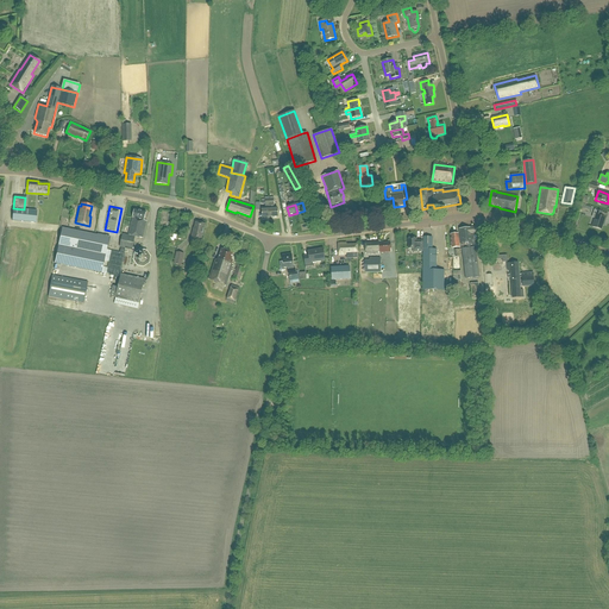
[(13,209),(12,221),(36,224),(37,212),(13,209)]
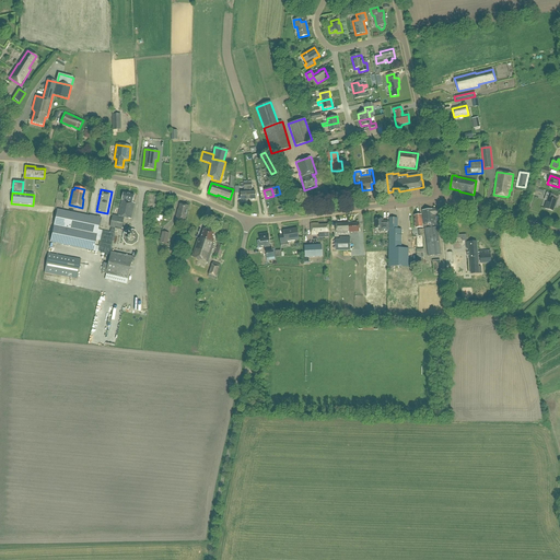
[(120,205),(118,217),(125,218),(131,219),(135,203),(132,203),(135,195),(124,193),(121,206),(120,205)]
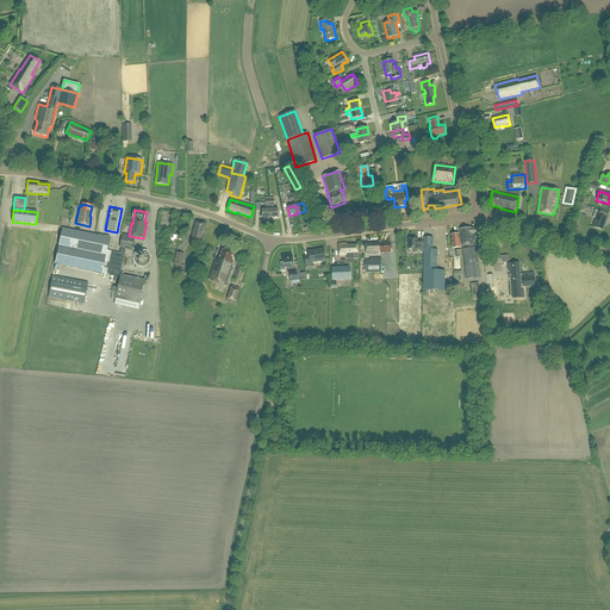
[(603,213),(595,211),(592,218),(596,219),(593,228),(602,231),(604,223),(605,223),(607,219),(602,218),(603,213)]
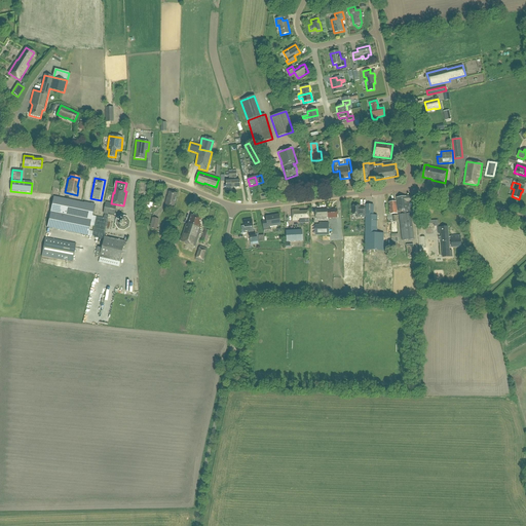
[(177,194),(168,192),(167,199),(166,199),(164,209),(174,211),(177,194)]
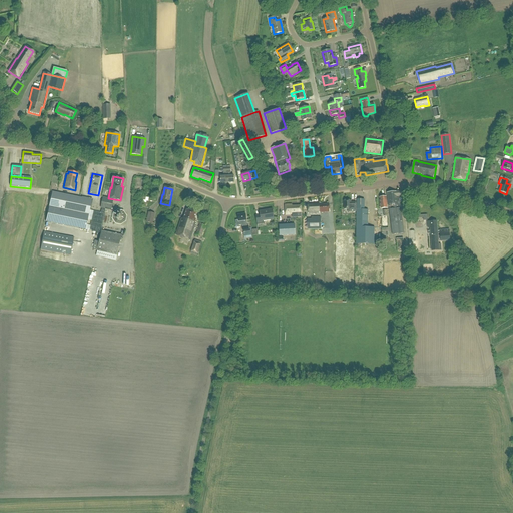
[(402,196),(402,191),(387,193),(389,207),(389,209),(393,235),(404,233),(401,208),(400,208),(399,197),(402,196)]
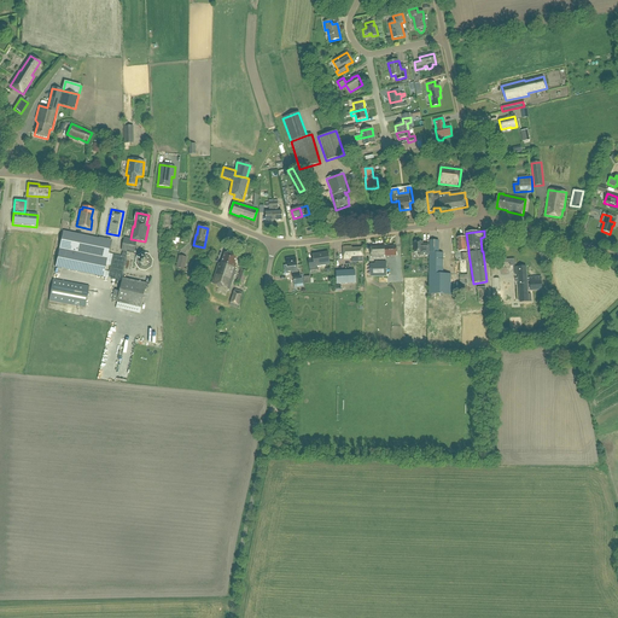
[(110,242),(63,232),(54,268),(103,278),(110,242)]
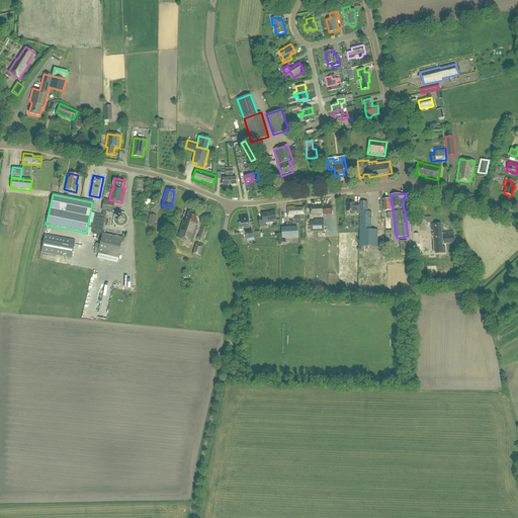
[(109,200),(104,199),(102,210),(112,212),(115,201),(109,200)]
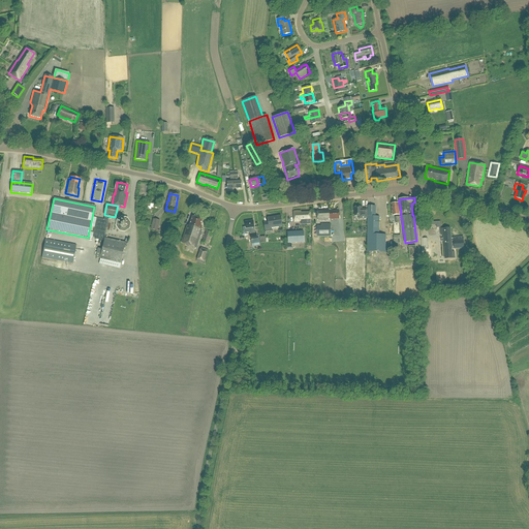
[(375,207),(368,206),(367,252),(387,252),(387,247),(385,247),(385,235),(379,235),(379,217),(375,217),(375,207)]
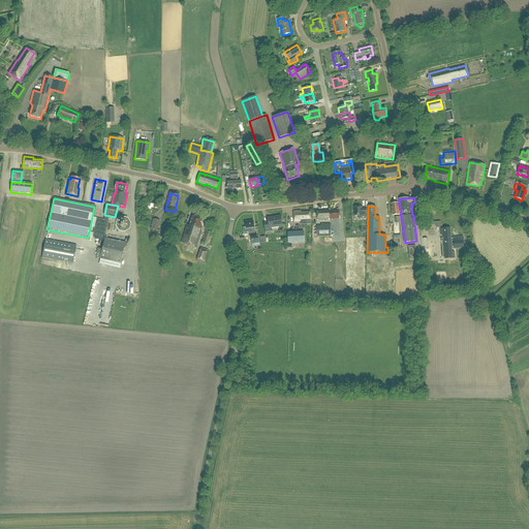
[(362,210),(362,208),(354,208),(354,216),(359,216),(359,219),(367,219),(367,210),(362,210)]
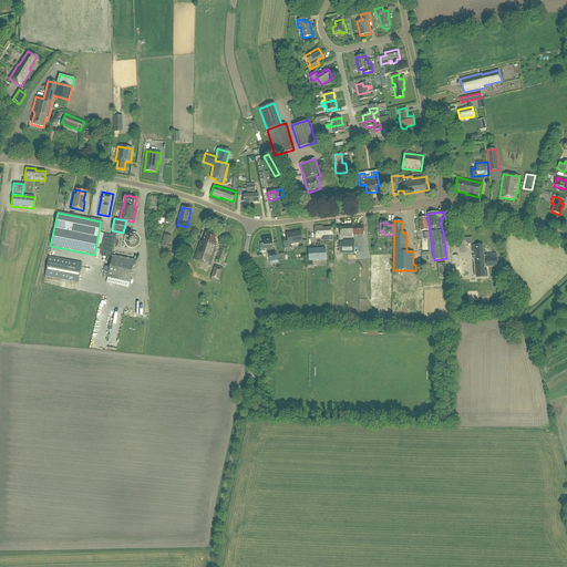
[(352,227),(352,225),(340,225),(341,237),(353,236),(364,235),(363,226),(352,227)]
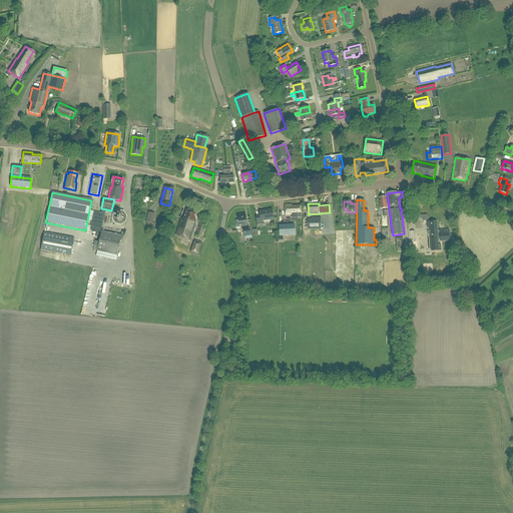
[(292,206),(292,204),(285,205),(286,215),(292,215),(292,218),(302,217),(301,206),(292,206)]
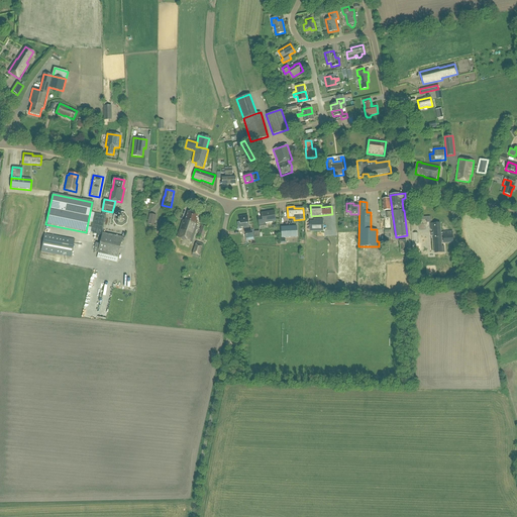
[(276,221),(275,211),(262,213),(263,221),(259,221),(260,228),(266,228),(265,224),(264,223),(276,221)]
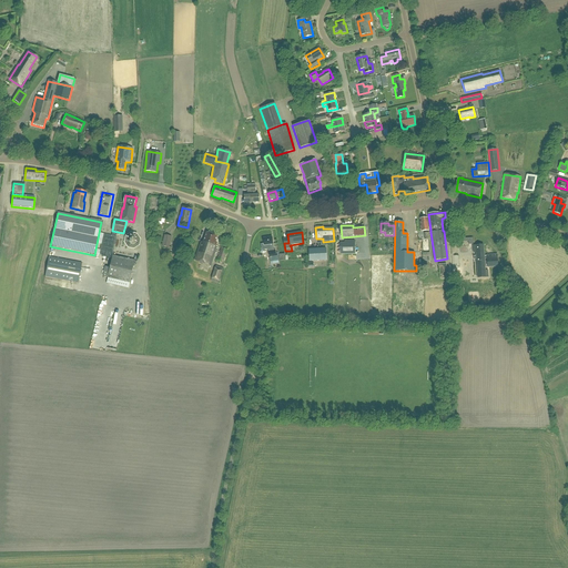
[(217,236),(206,233),(204,242),(201,242),(194,261),(211,266),(217,246),(216,246),(217,243),(215,243),(217,236)]
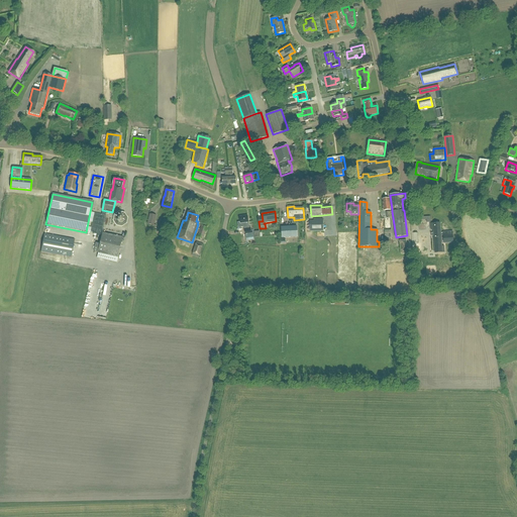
[(118,225),(120,225),(122,226),(126,223),(127,218),(124,214),(119,213),(115,216),(114,220),(117,225),(118,225)]
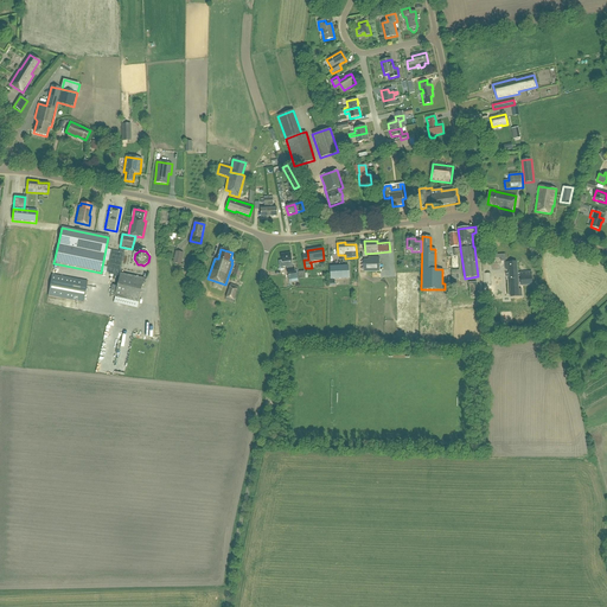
[(183,254),(176,251),(173,263),(180,264),(183,254)]
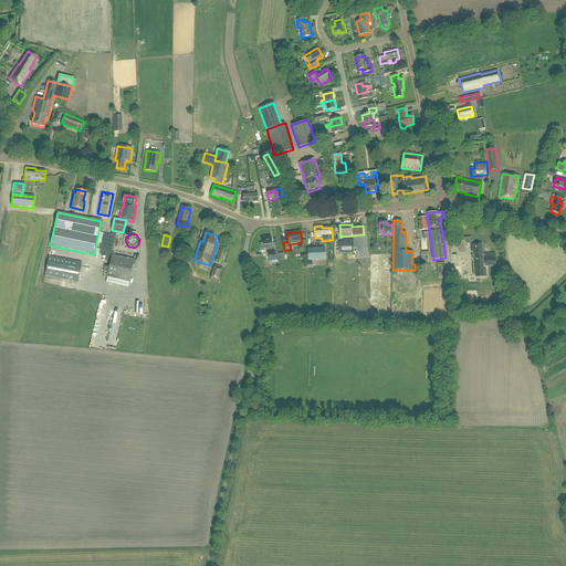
[(272,243),(271,237),(262,238),(263,243),(261,243),(261,250),(268,249),(268,251),(269,254),(275,253),(274,250),(273,250),(272,243)]
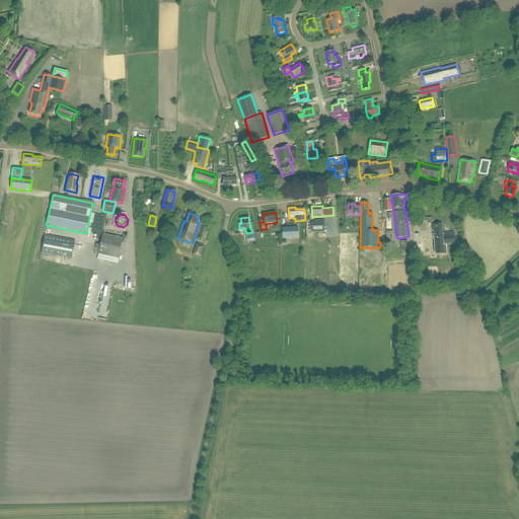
[(314,222),(310,222),(310,232),(324,232),(324,220),(314,220),(314,222)]
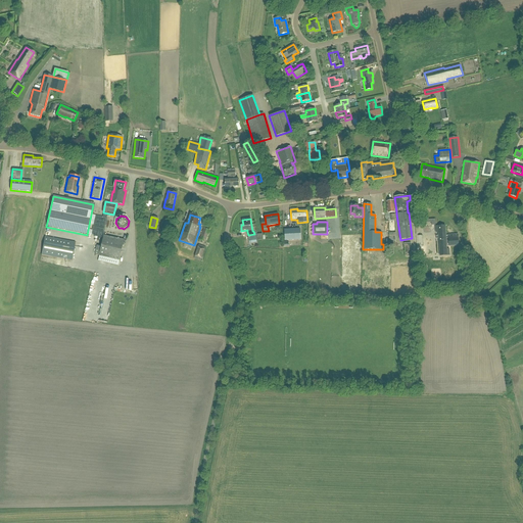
[(168,228),(161,226),(160,231),(157,230),(156,233),(167,235),(168,228)]
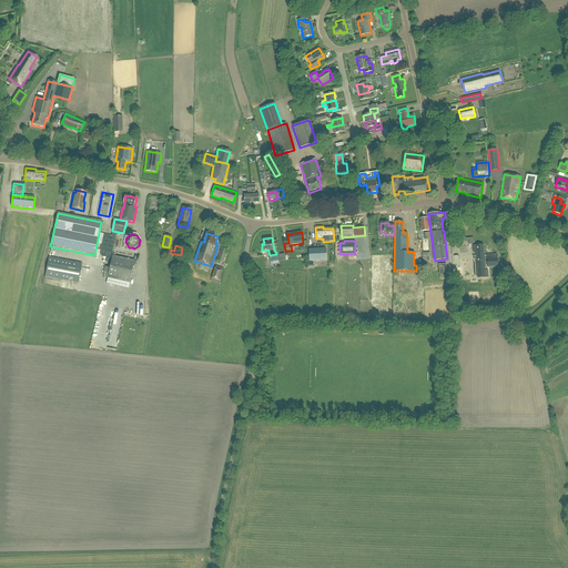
[(484,256),(484,245),(473,246),(473,253),(476,253),(476,256),(474,256),(475,260),(476,260),(477,279),(488,277),(488,271),(485,271),(485,267),(487,267),(498,267),(497,254),(487,255),(487,256),(484,256)]
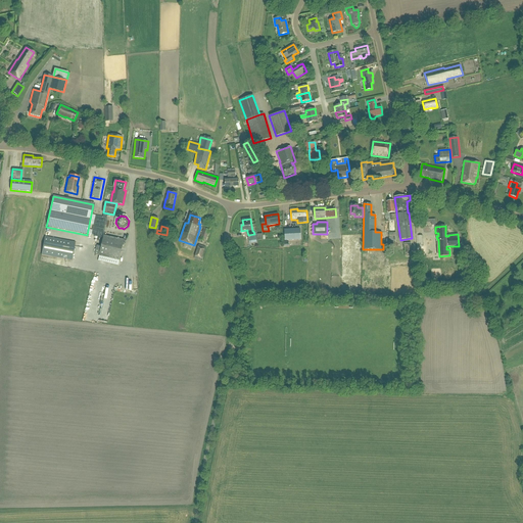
[(210,231),(204,229),(200,240),(206,242),(210,231)]
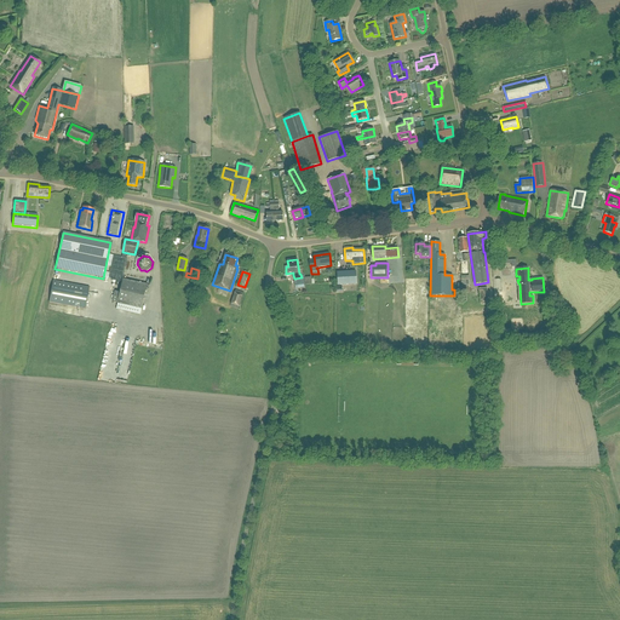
[(356,271),(337,271),(337,285),(356,285),(356,271)]
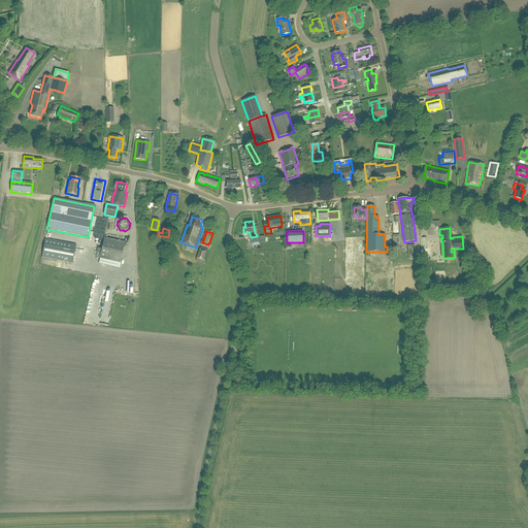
[(100,259),(108,260),(107,265),(116,266),(117,262),(121,263),(125,242),(126,241),(105,237),(104,238),(105,238),(102,250),(98,249),(96,257),(100,259)]
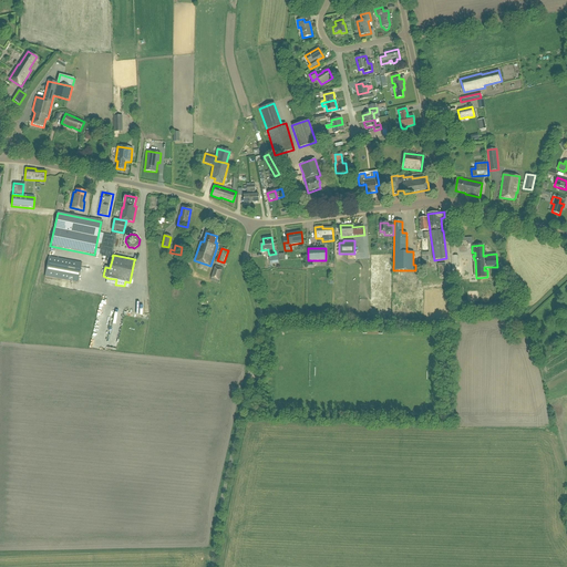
[(82,263),(49,257),(44,277),(78,282),(82,263)]
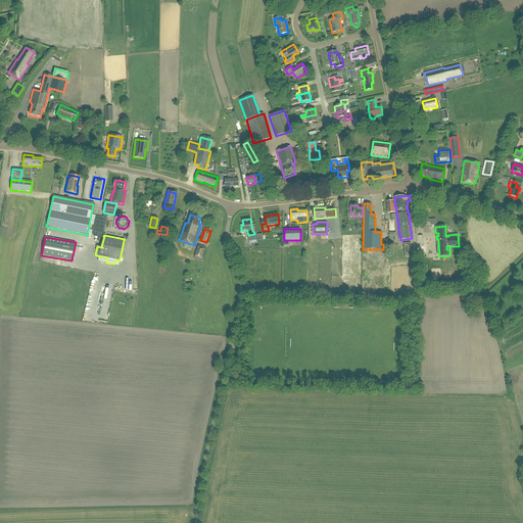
[(205,247),(199,245),(195,256),(201,259),(205,247)]
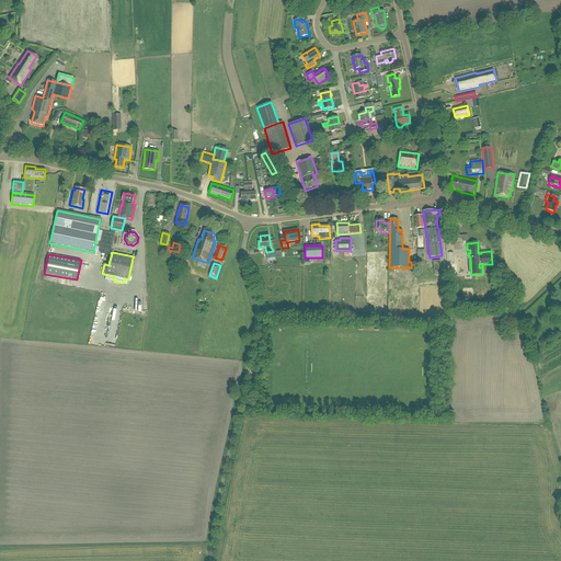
[(102,294),(98,311),(102,312),(102,313),(107,316),(107,313),(112,315),(114,305),(111,304),(109,310),(107,310),(110,300),(104,299),(105,295),(102,294)]
